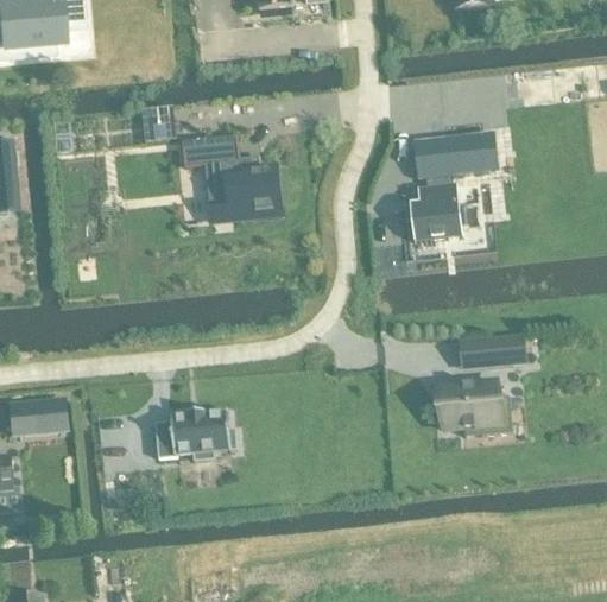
[(40,0),(40,2),(0,6),(1,23),(4,49),(25,46),(56,44),(63,43),(62,26),(81,24),(78,0),(40,0)]
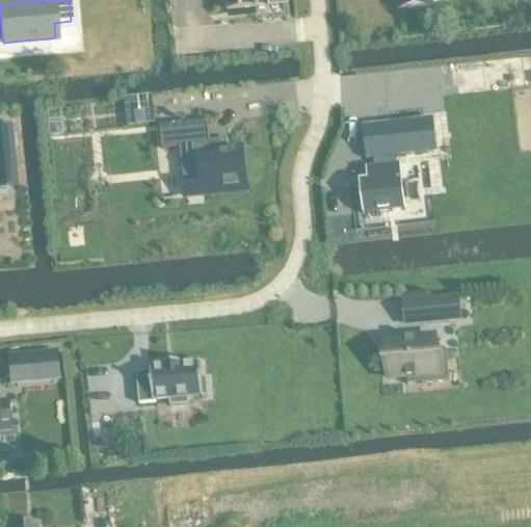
[(287,0),(227,0),(228,10),(257,7),(256,0),(268,0),(268,2),(287,0)]
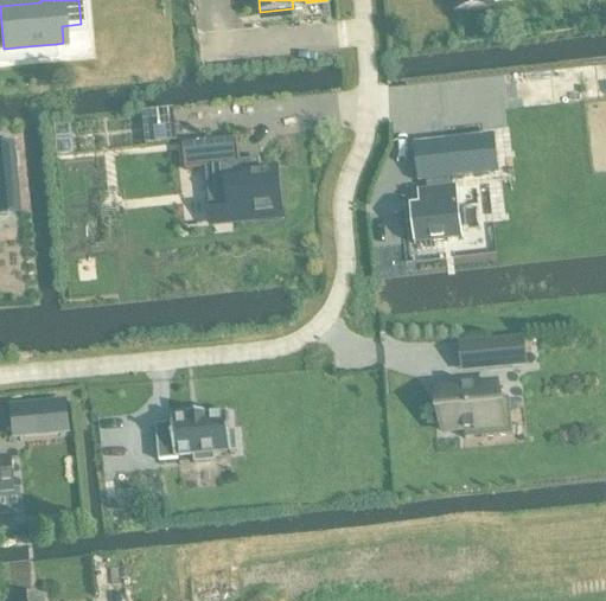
[(56,44),(25,46),(26,59),(57,57),(56,44)]
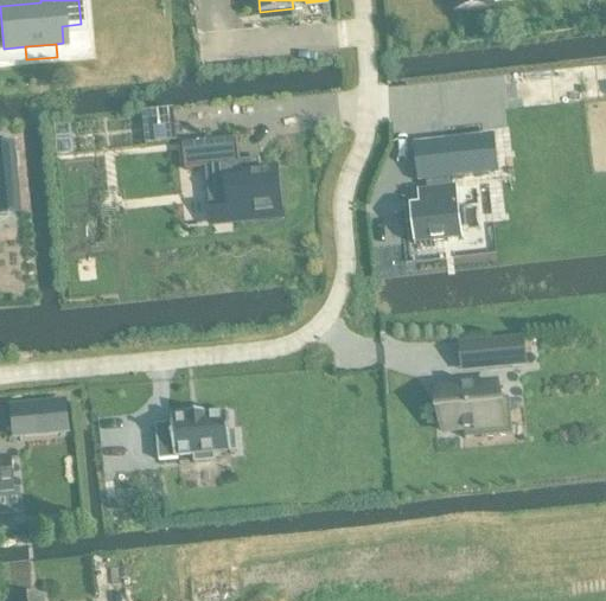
[(173,104),(141,108),(145,140),(176,136),(173,104)]
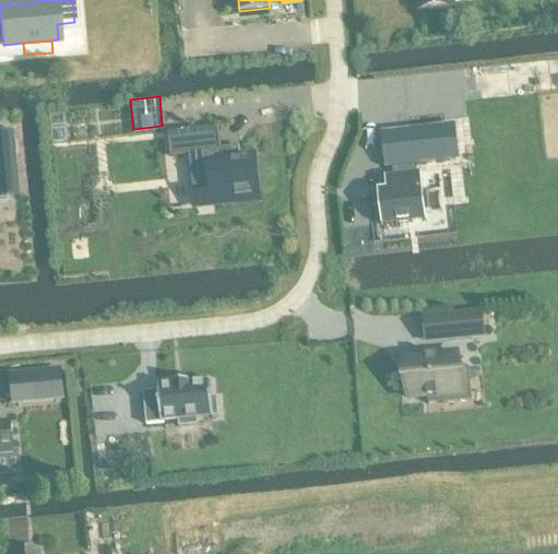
[(387,188),(378,189),(382,222),(425,216),(419,169),(416,169),(415,161),(448,157),(443,122),(380,129),(384,164),(395,163),(396,172),(386,173),(387,188)]
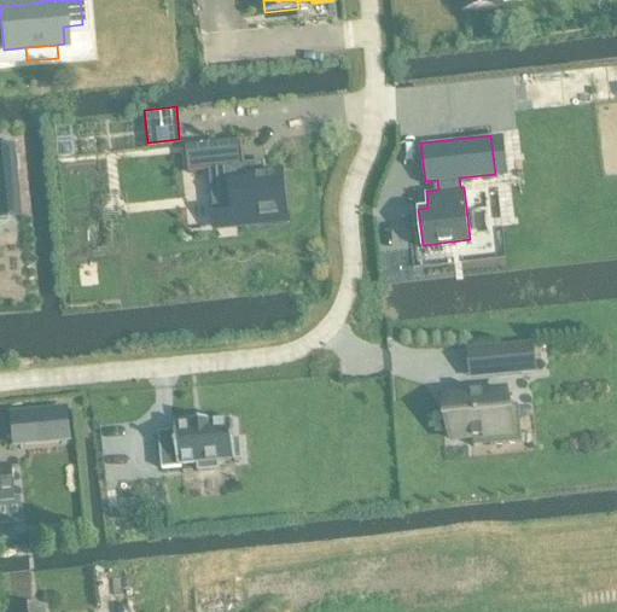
[(209,167),(214,213),(234,210),(236,223),(286,217),(281,170),(266,172),(256,173),(255,159),(243,161),(240,137),(185,143),(187,169),(209,167)]
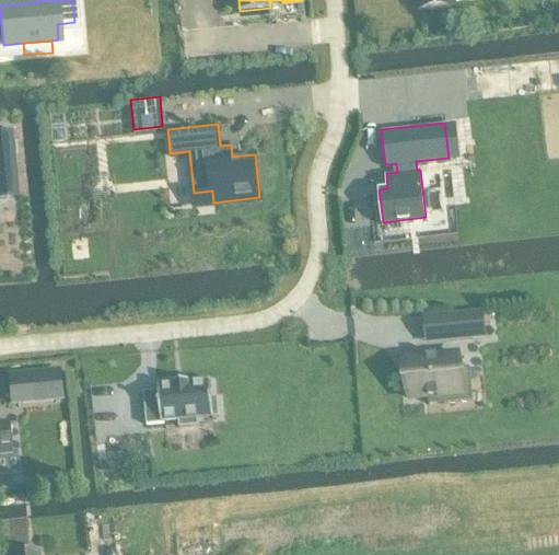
[(0,195),(19,193),(12,128),(0,129),(0,195)]
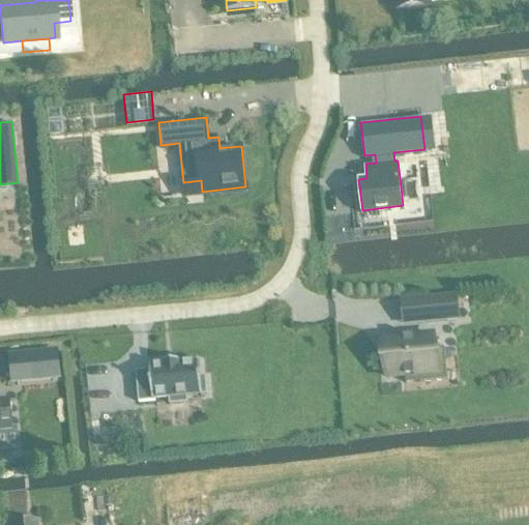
[(456,292),(427,294),(429,318),(458,315),(456,292)]
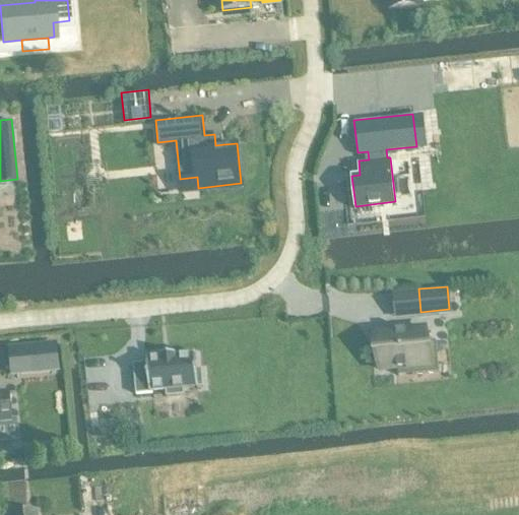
[(425,326),(376,330),(379,367),(396,366),(398,365),(411,364),(411,371),(438,369),(436,338),(426,339),(425,326)]
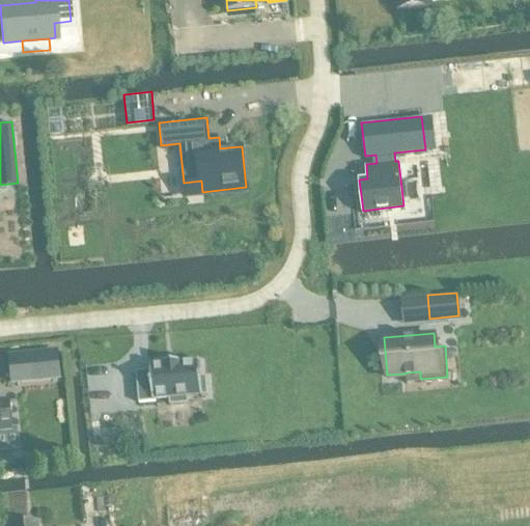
[(56,347),(6,352),(8,380),(59,375),(56,347)]
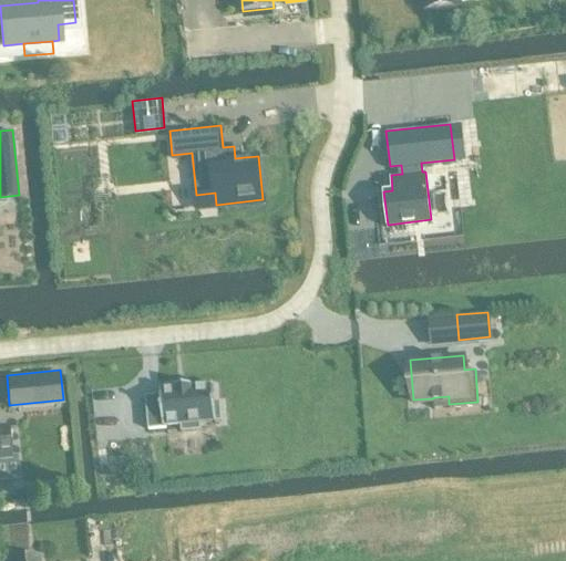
[(160,392),(144,393),(147,426),(165,425),(165,423),(181,422),(181,429),(199,427),(199,421),(214,419),(214,421),(216,421),(216,419),(220,418),(219,400),(214,400),(213,382),(211,382),(211,384),(191,385),(191,383),(184,383),(176,384),(174,384),(174,387),(162,387),(161,386),(160,386),(160,392)]
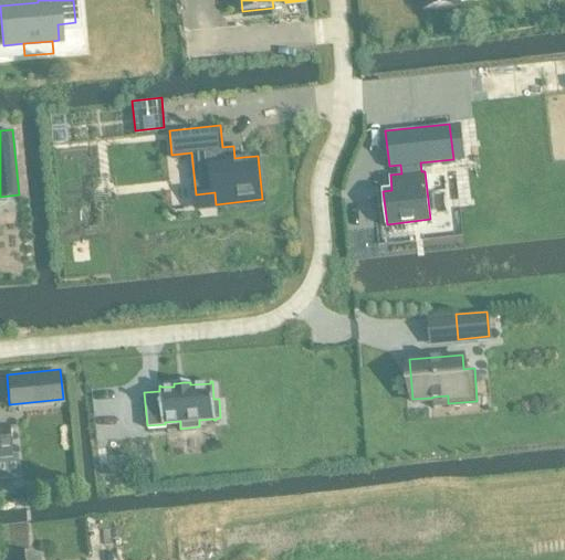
[(0,455),(9,454),(6,425),(0,425),(0,455)]
